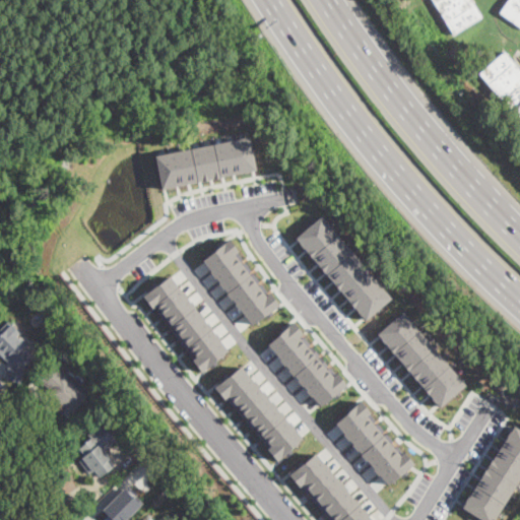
[(469,0),(481,17),(453,35),(451,30),(446,22),(432,0),(469,0)]
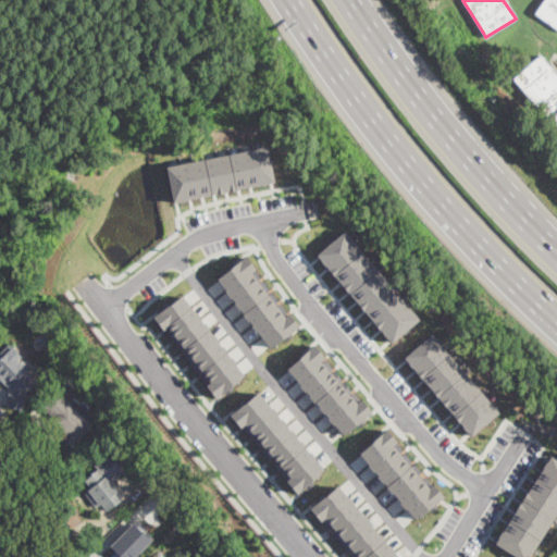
[(556,0),(556,28),(535,13),(544,0),(556,0)]
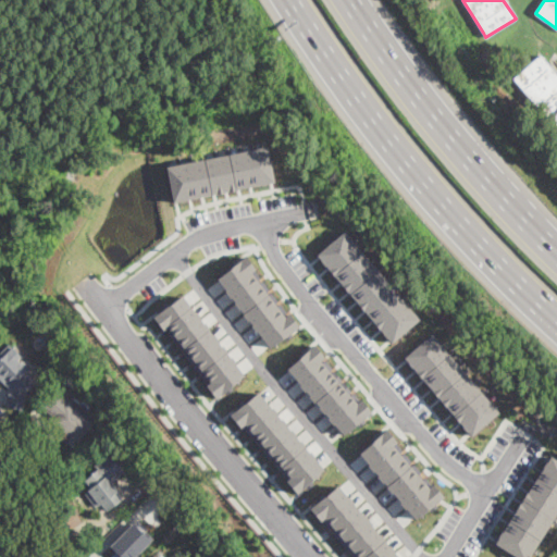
[(556,125),(551,118),(548,120),(512,78),(540,56),(555,73),(556,76),(556,125)]
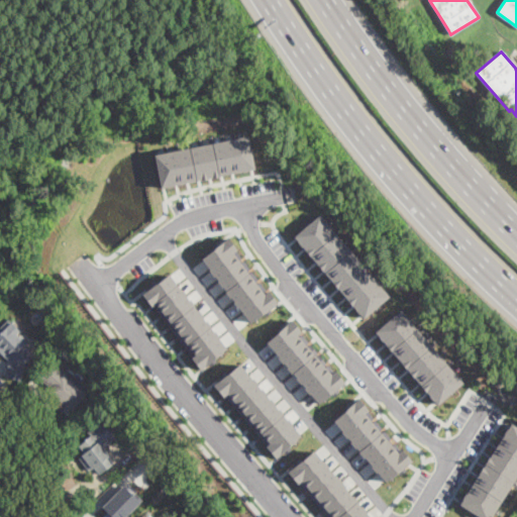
[(156,154),(163,187),(254,168),(247,135),(156,154)]
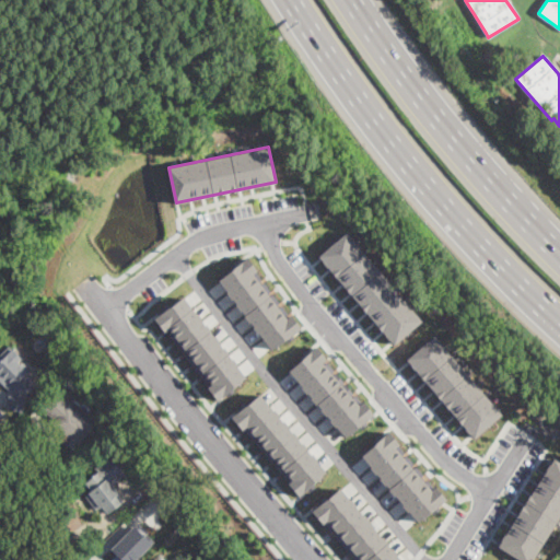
[(346,232),(421,319),(394,345),(318,256),(346,232)]
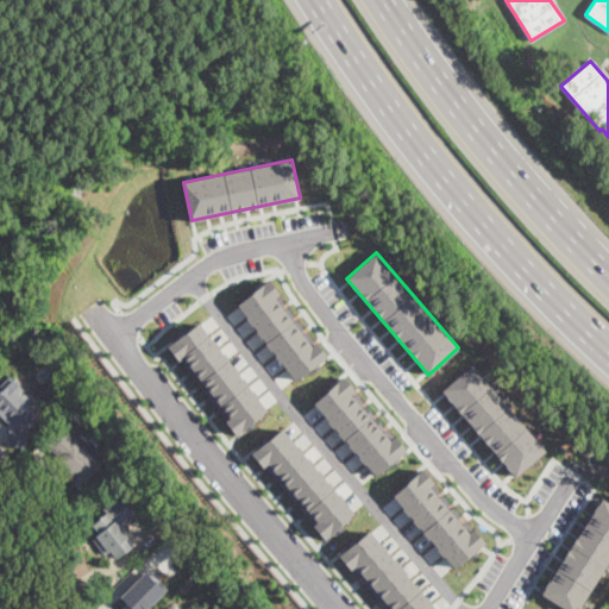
[(238,305),(295,381),(327,356),(316,341),(312,346),(276,299),(281,295),(270,280),(238,305)]
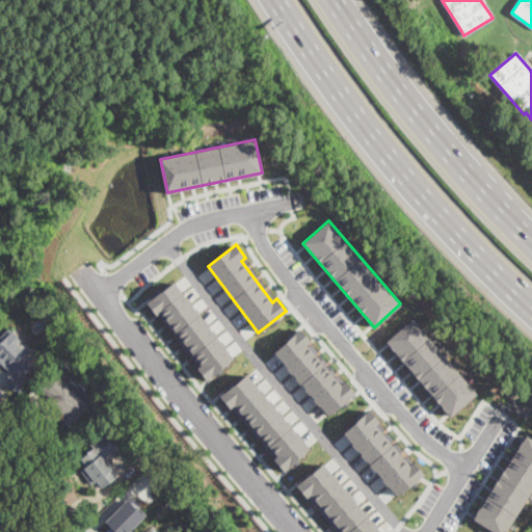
[(145,300),(156,315),(160,313),(201,364),(196,367),(207,380),(235,357),(174,278),(145,300)]
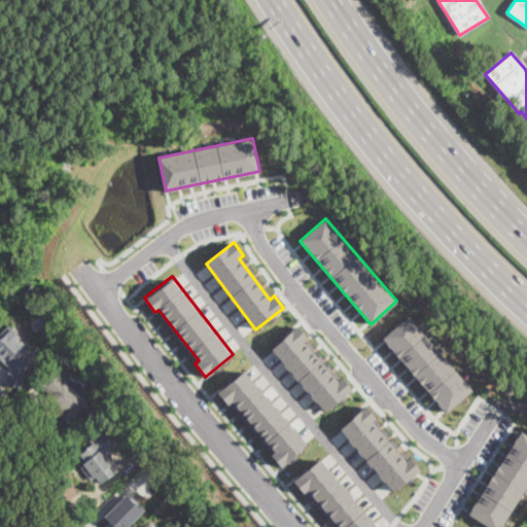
[(408,314),(470,389),(443,412),(381,337),(408,314)]
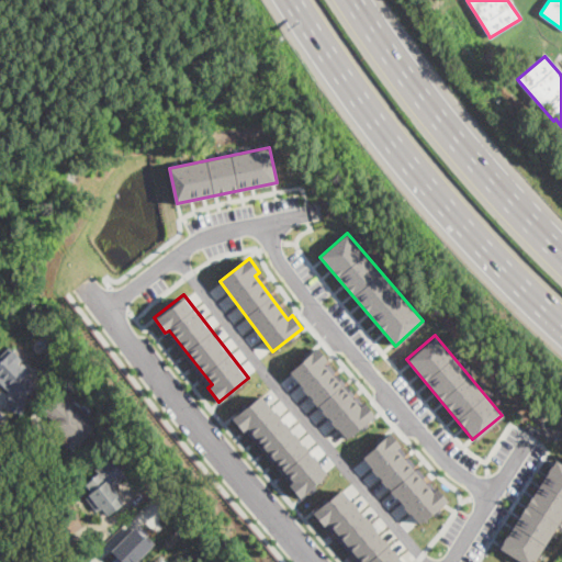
[(289,372),(347,438),(377,415),(364,402),(360,406),(324,364),(329,360),(316,346),(289,372)]
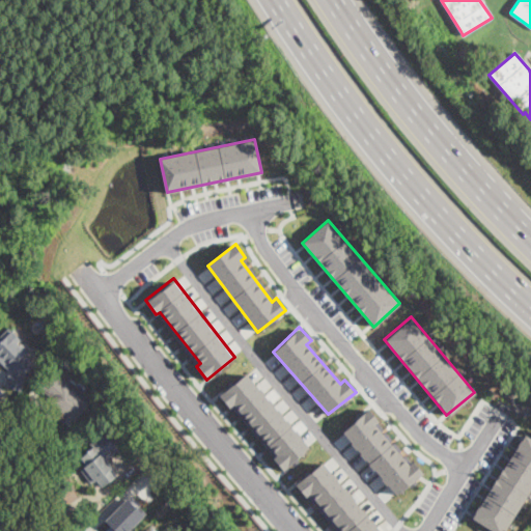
[(0,337),(11,328),(29,347),(25,353),(32,359),(32,368),(27,372),(22,390),(5,386),(9,368),(0,359),(0,337)]
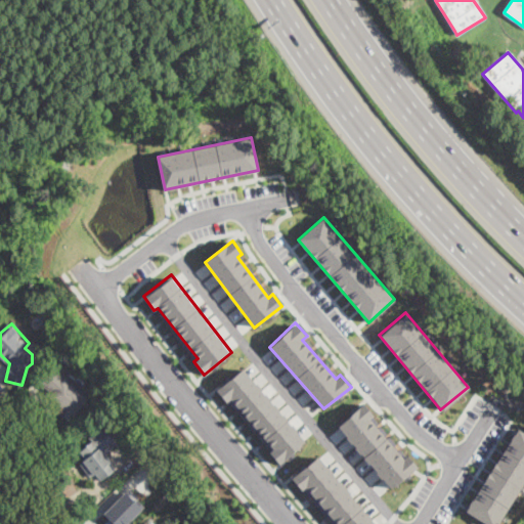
[(73,342),(70,347),(63,343),(67,338),(73,342)]
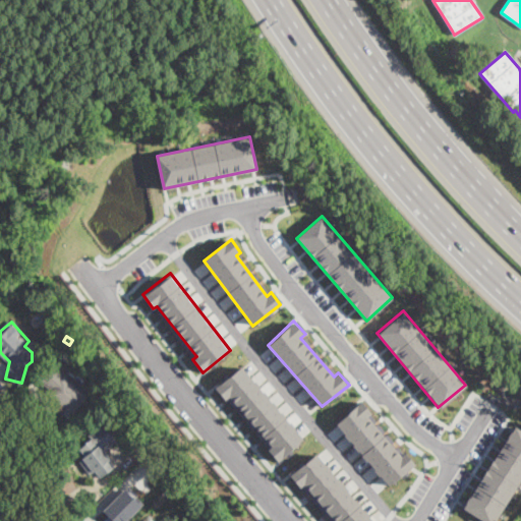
[(278,460),(303,437),(240,364),(215,386),(226,399),(230,396),(271,446),(268,448),(278,460)]
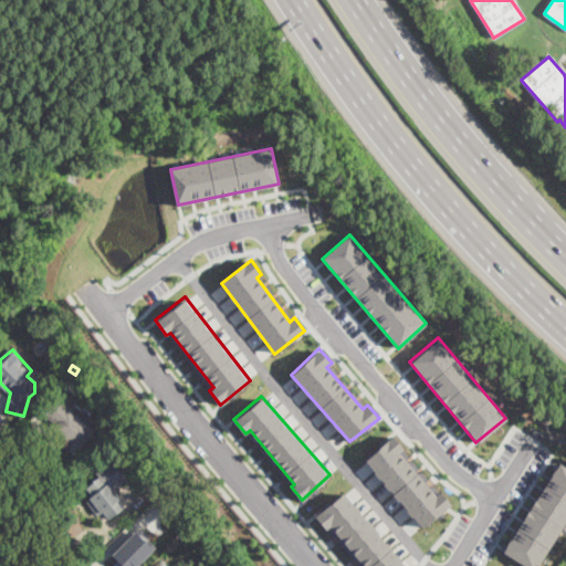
[(95,428),(79,449),(69,441),(53,428),(55,425),(53,423),(46,418),(44,416),(46,411),(58,398),(72,409),(85,420),(92,426),(94,428),(95,428)]
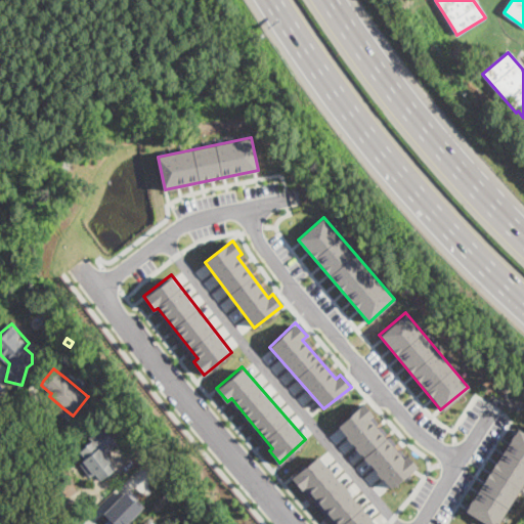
[(336,426),(389,488),(417,466),(406,454),(402,459),(370,418),(374,415),(362,403),(336,426)]
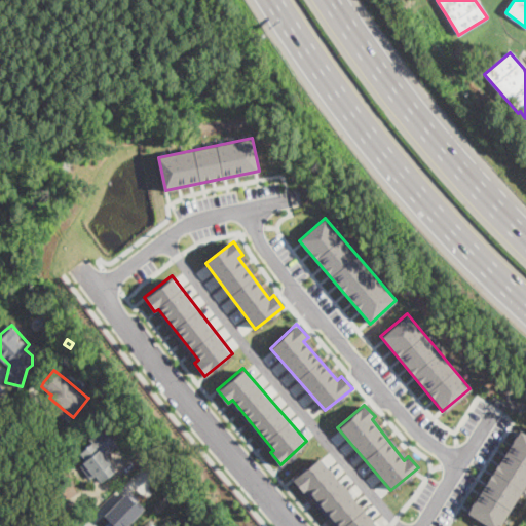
[(115,473),(101,485),(94,477),(89,479),(82,470),(80,466),(79,466),(86,461),(79,452),(92,442),(89,439),(104,427),(113,440),(100,451),(104,456),(105,458),(116,472),(115,473)]
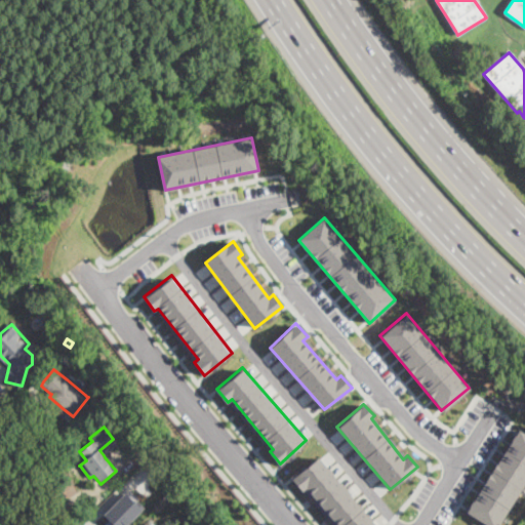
[(466,512),(488,524),(498,524),(524,483),(524,434),(518,430),(466,512)]
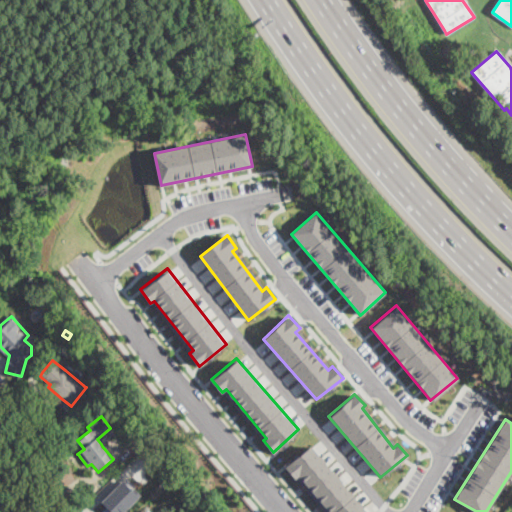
[(283,468),(294,480),(298,477),(327,511),(367,511),(310,447),(283,468)]
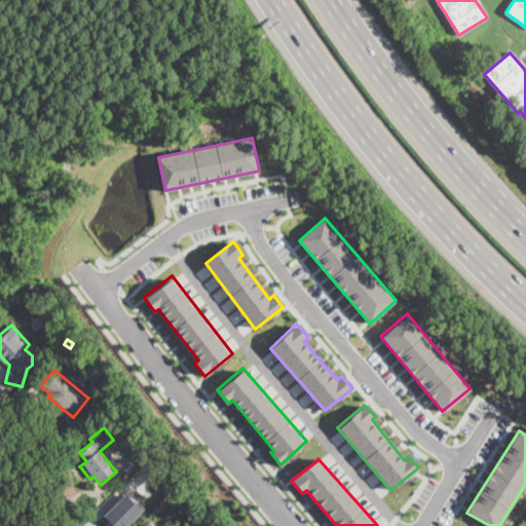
[(124,493),(135,502),(138,499),(145,508),(125,525),(105,525),(104,525),(109,520),(104,515),(124,493)]
